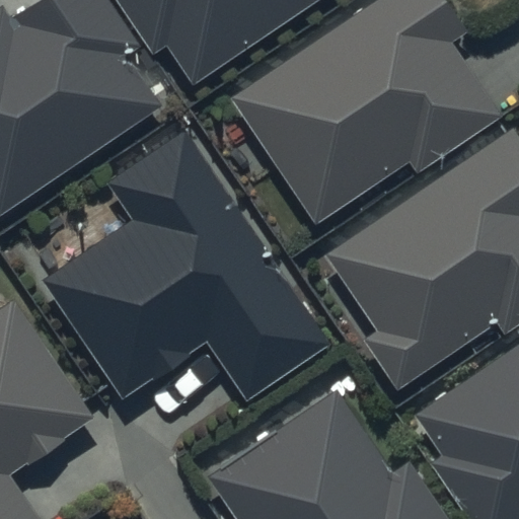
[(2,7),(0,8),(0,215),(159,107),(126,58),(140,49),(106,0),(39,0),(10,19),(2,7)]
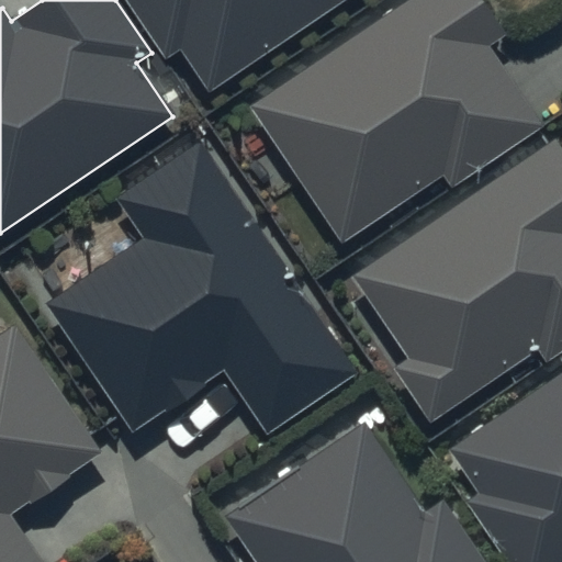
[(125,0),(167,60),(181,51),(209,92),(345,0),(125,0)]
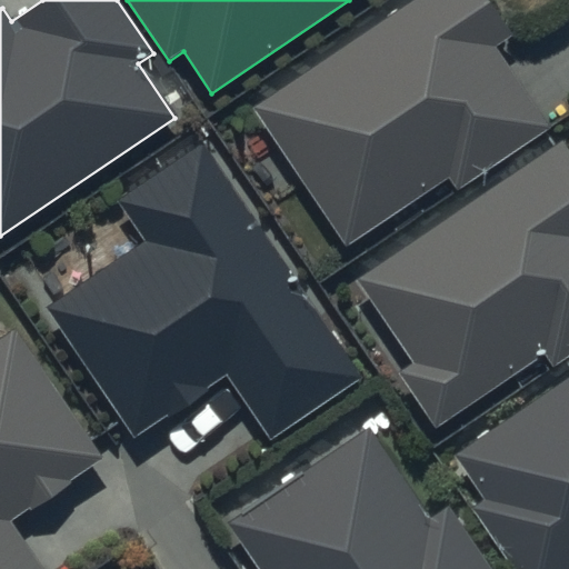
[(488,0),(410,0),(251,108),(346,246),(449,176),(458,189),(551,126),(497,47),(512,36),(488,0)]
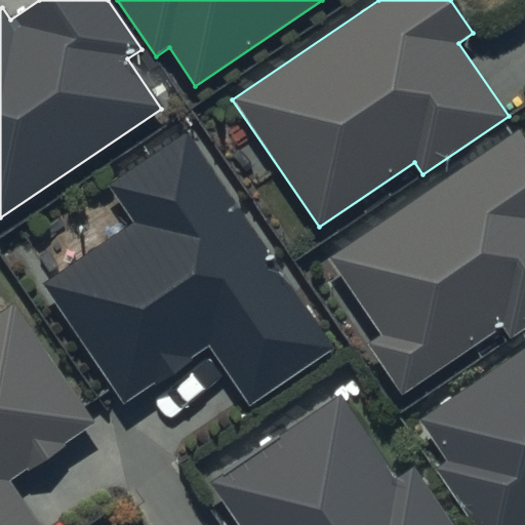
[(107,184),(133,224),(44,283),(124,402),(209,345),(250,404),(335,347),(188,128),(107,184)]
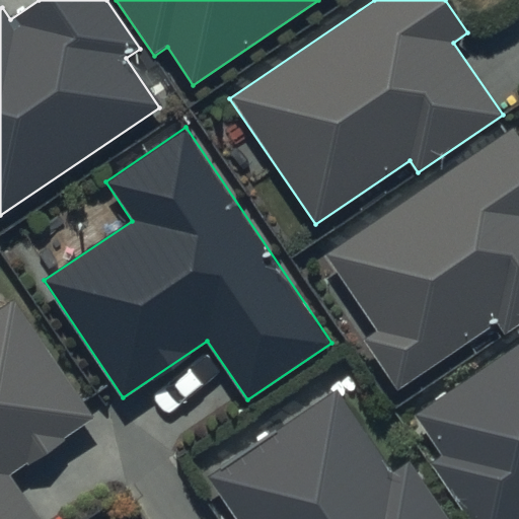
[(518,135),(513,128),(325,256),(378,331),(364,342),(398,391),(498,322),(504,332),(518,322),(518,135)]
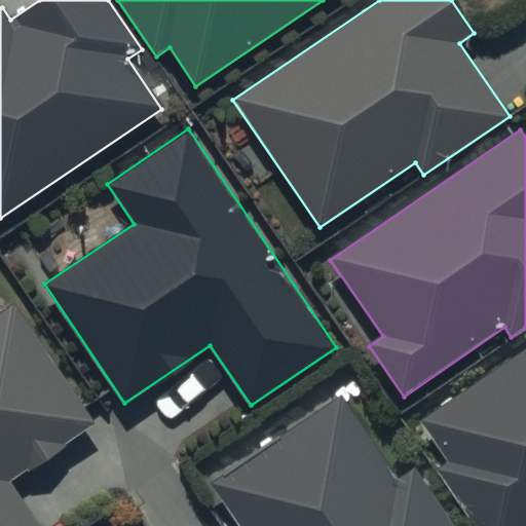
[(0,310),(0,525),(41,525),(9,481),(95,421),(12,303),(0,310)]
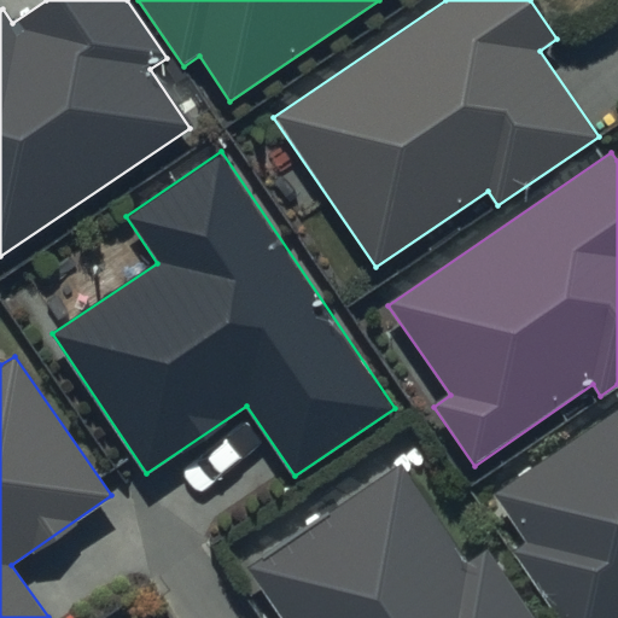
[(617,617),(617,408),(495,494),(529,543),(514,553),(559,617),(617,617)]
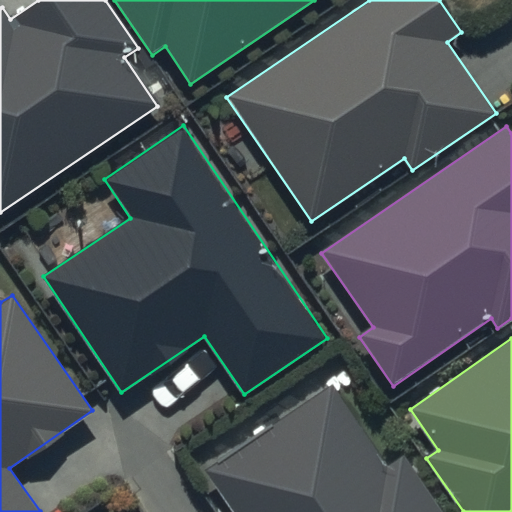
[(331,382),(204,469),(233,511),(445,511),(405,453),(388,465),(331,382)]
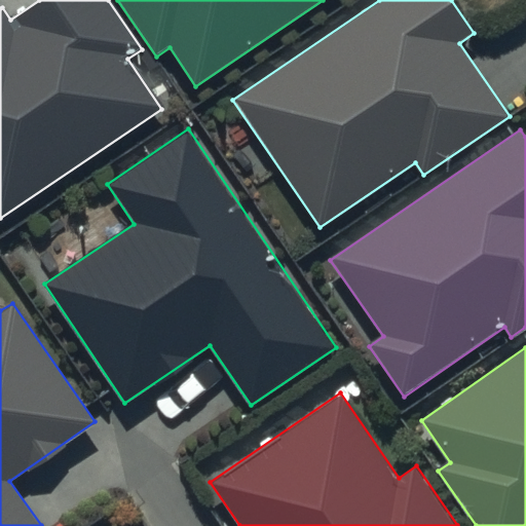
All buildings are outlined.
